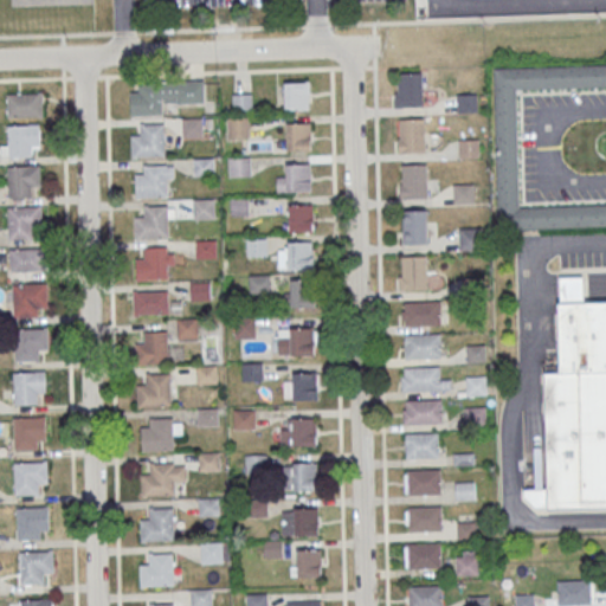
[(605,227),(605,204),(519,207),(515,90),(605,86),(605,64),(490,68),(496,231),(605,227)]
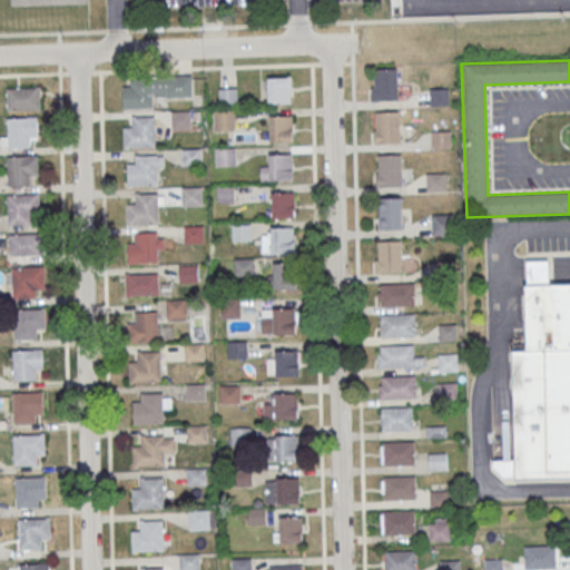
[(371,100),(396,99),(395,68),(373,69),(373,87),(370,87),(371,100)]
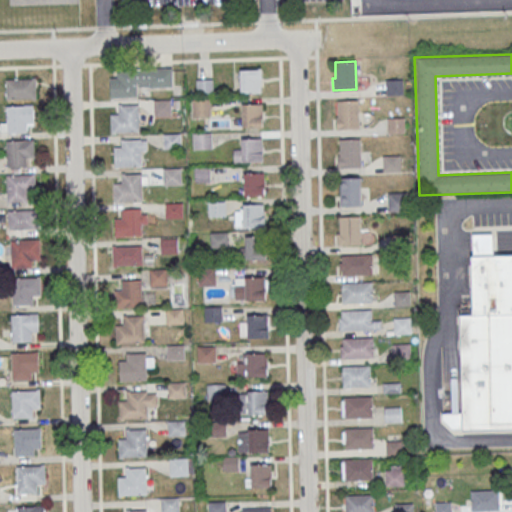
[(137,68),(138,70),(171,69),(172,86),(138,87),(139,96),(111,97),(110,78),(118,78),(118,69),(137,68)]
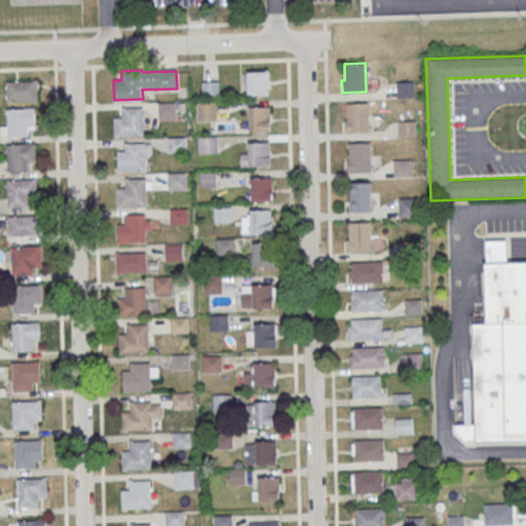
[(247,72),(268,71),(269,95),(248,95),(247,72)]
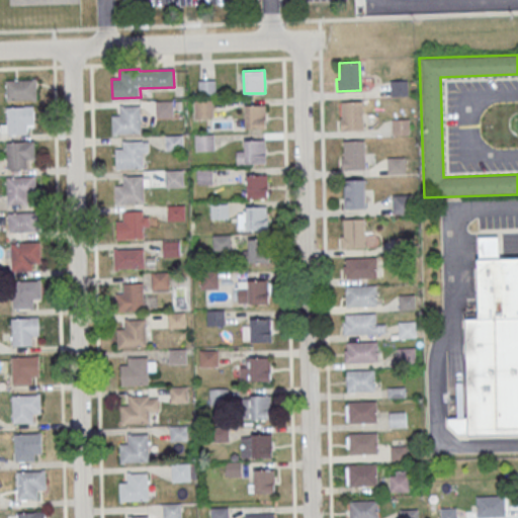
[(197,80),(198,96),(217,95),(216,79),(197,80)]
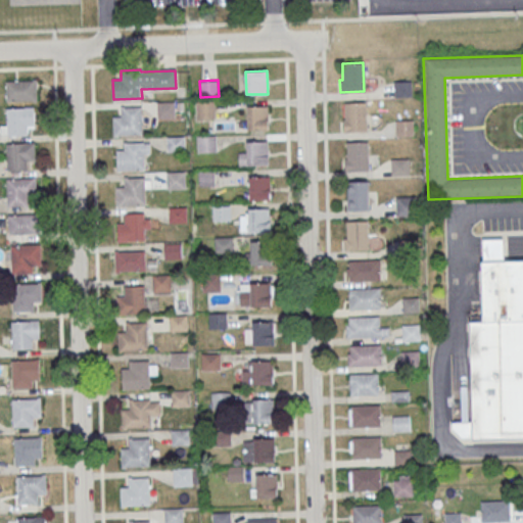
[(36,101),(36,81),(6,81),(6,101),(36,101)]
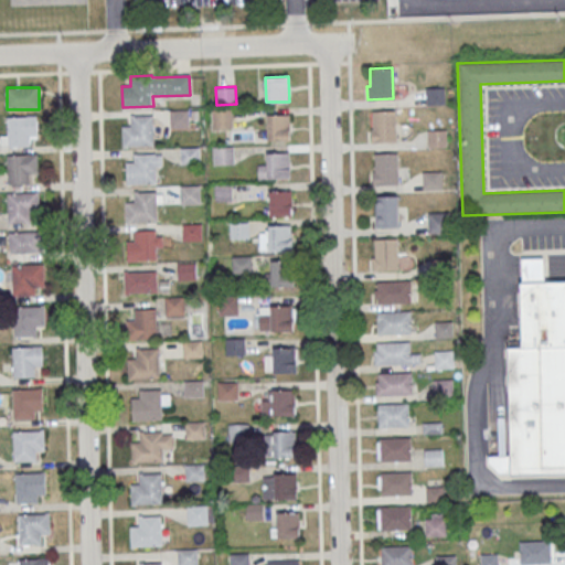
[(444,105),(443,87),(424,88),(425,106),(444,105)]
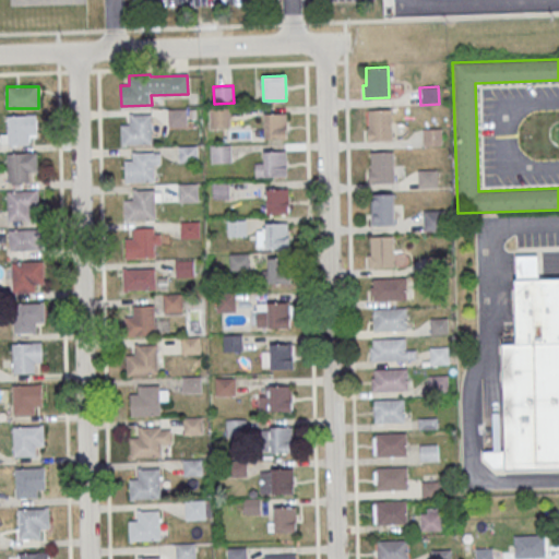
[(168,109),(169,127),(188,126),(188,108),(168,109)]
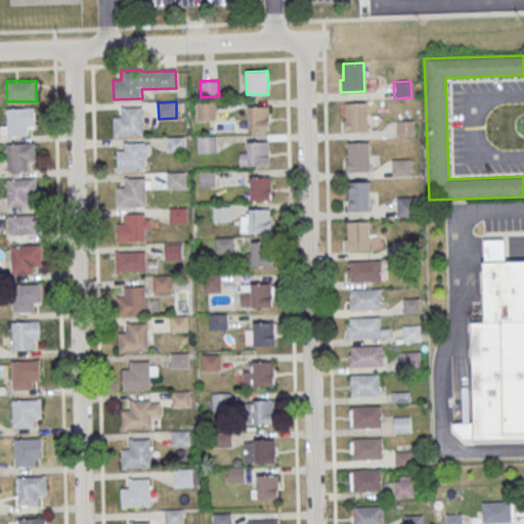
[(197,102),(198,119),(215,118),(215,101),(197,102)]
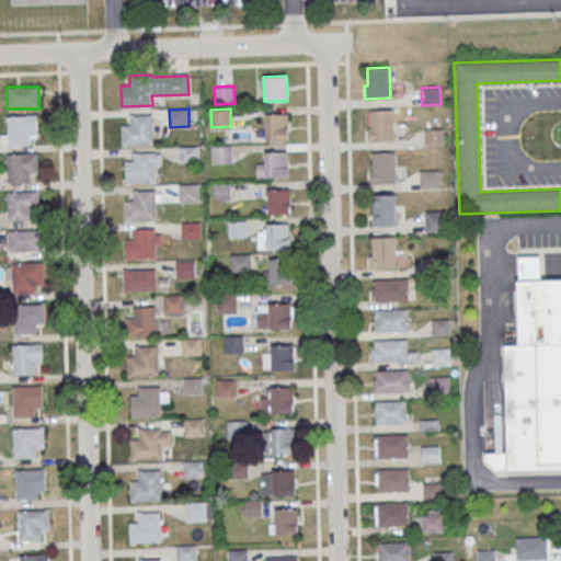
[(367,141),(392,140),(391,110),(369,111),(369,128),(366,128),(367,141)]
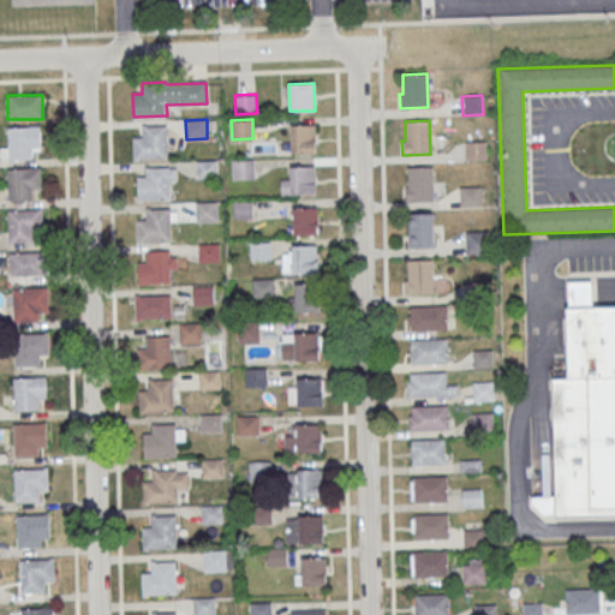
[(291,125),(316,125),(317,151),(292,153),(291,125)]
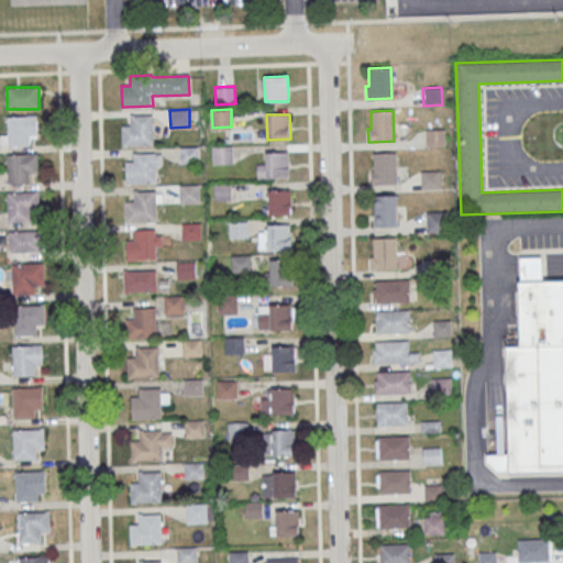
[(9,146),(8,117),(37,116),(39,136),(30,136),(30,146),(9,146)]
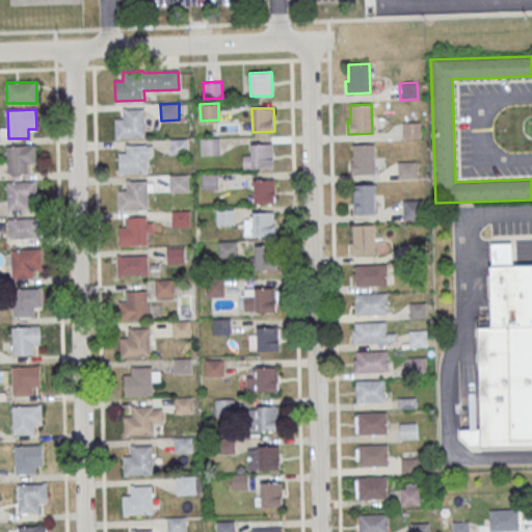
[(143,109),(144,137),(116,138),(115,118),(124,118),(123,109),(143,109)]
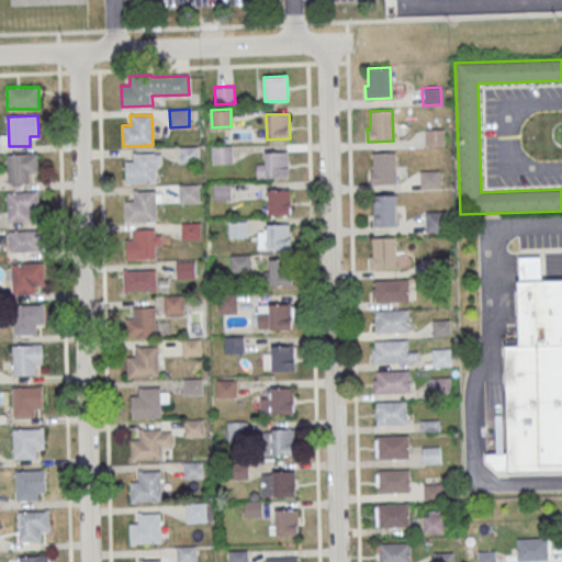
[(444,146),(442,128),(424,130),(425,147),(444,146)]
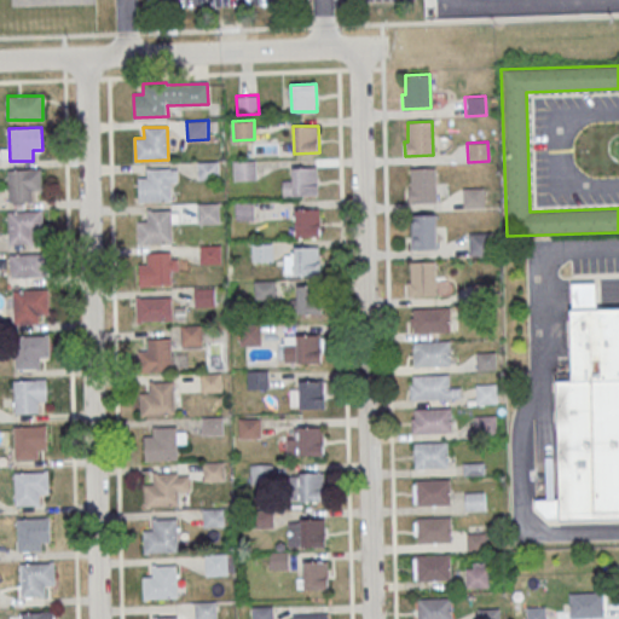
[(233,161),(235,180),(255,179),(255,160),(233,161)]
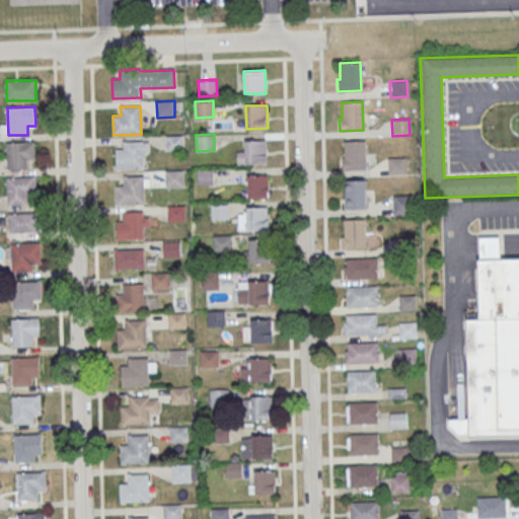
[(165,136),(166,151),(183,151),(183,135),(165,136)]
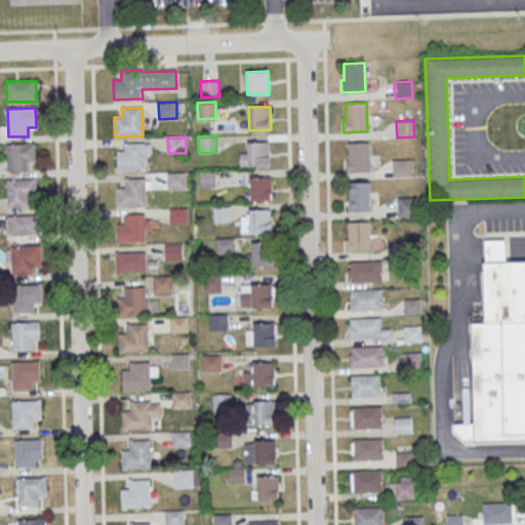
[(145,142),(146,169),(118,170),(117,152),(125,151),(125,143),(145,142)]
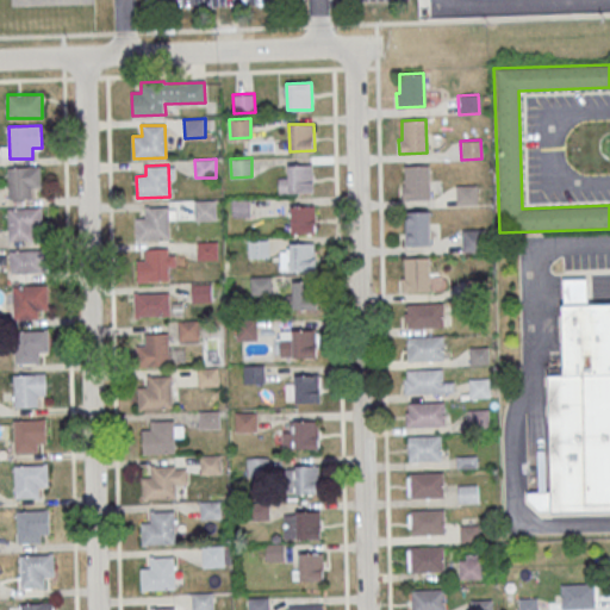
[(288,166),(312,165),(313,192),(288,192),(288,166)]
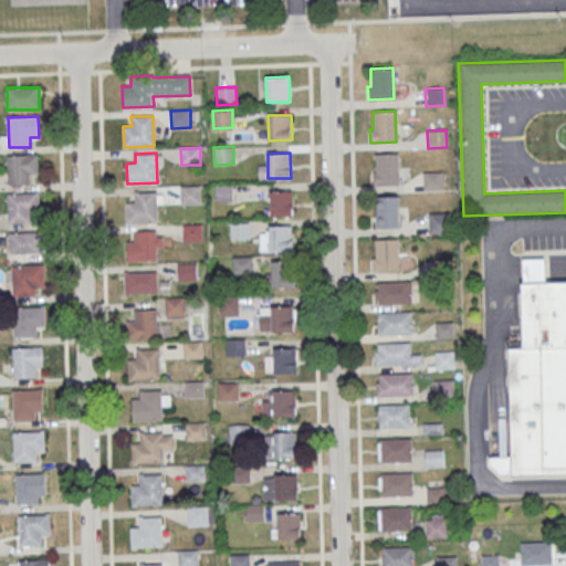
[(9,186),(8,156),(38,154),(39,175),(30,175),(30,185),(9,186)]
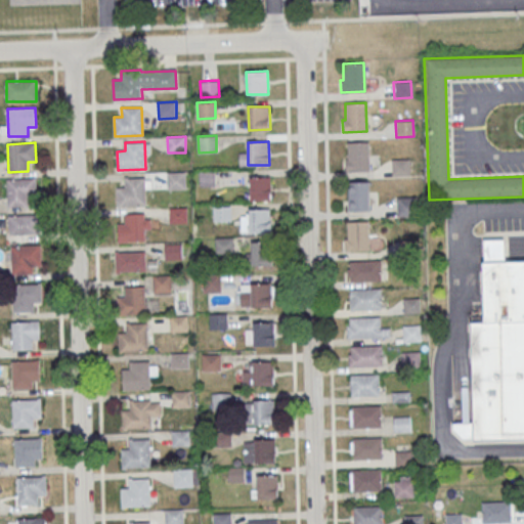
[(344,172),(368,171),(367,142),(346,143),(347,159),(344,160),(344,172)]
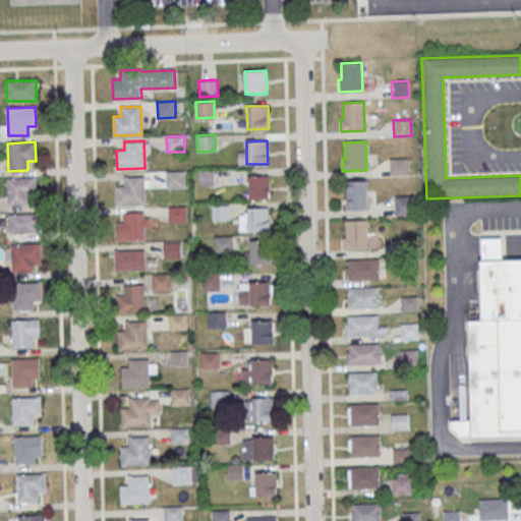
[(406,175),(406,159),(389,160),(389,175),(406,175)]
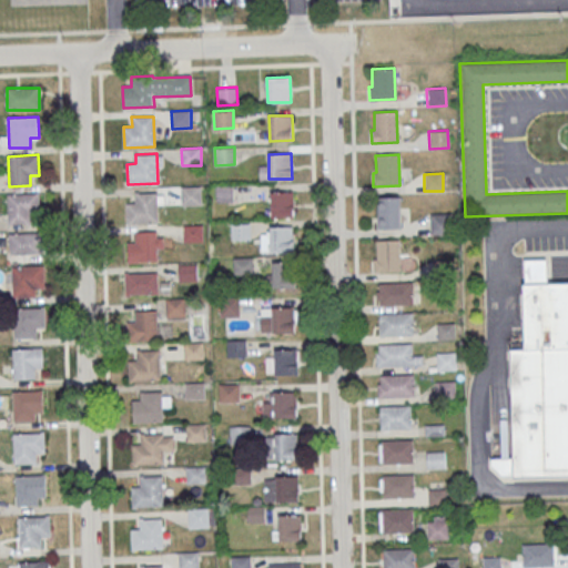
[(215,185),(216,202),(233,201),(232,185),(215,185)]
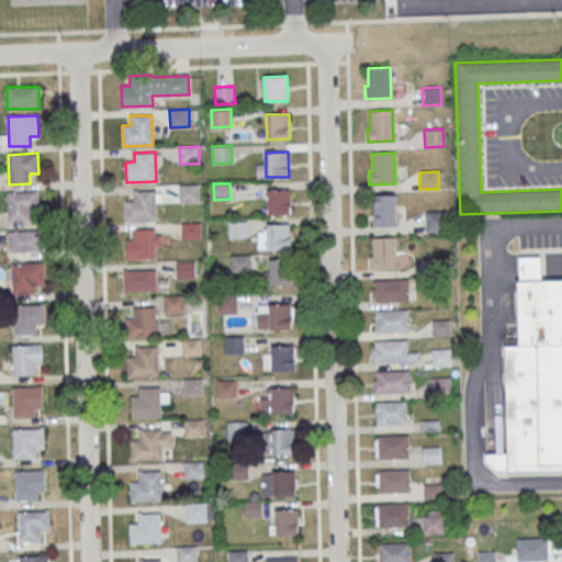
[(179,186),(180,203),(200,202),(199,184),(179,186)]
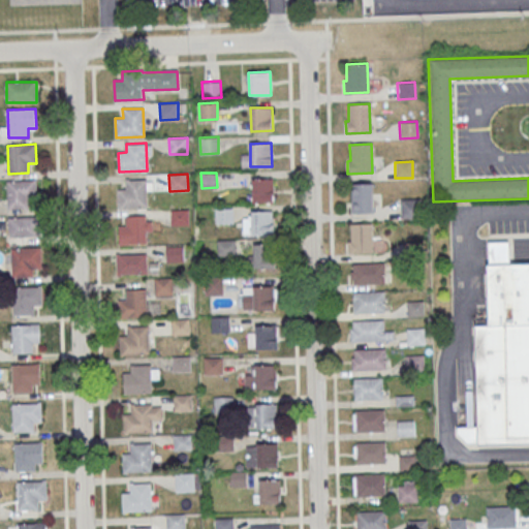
[(252,179),(273,179),(274,201),(252,203),(252,179)]
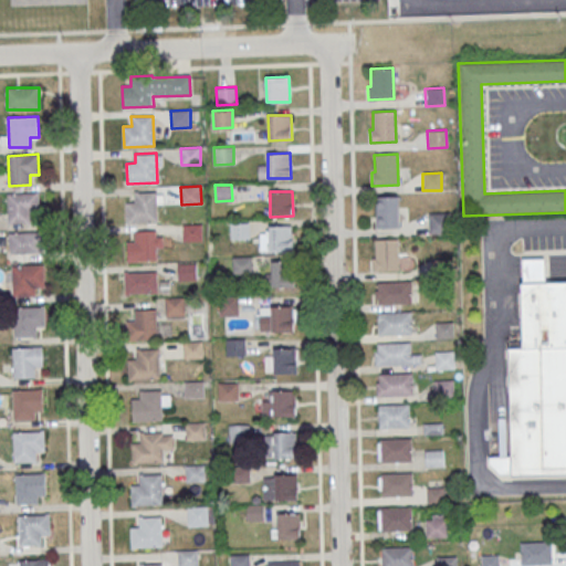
[(9,223),(8,194),(39,192),(39,213),(30,213),(31,222),(9,223)]
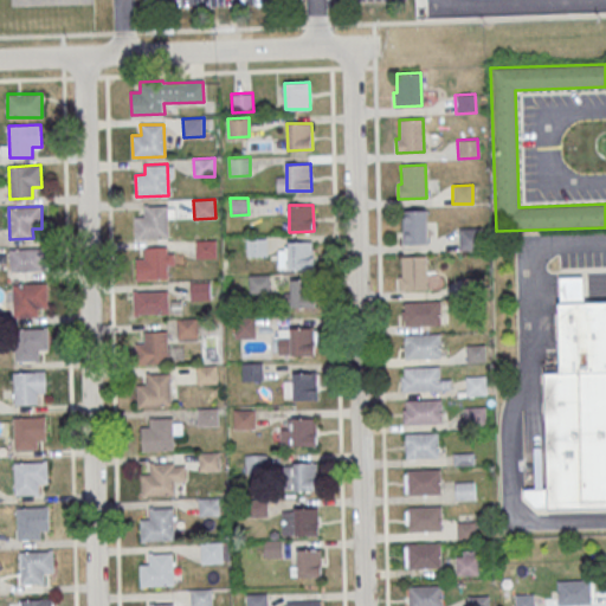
[(167,206),(168,238),(135,239),(135,217),(144,217),(143,206),(167,206)]
